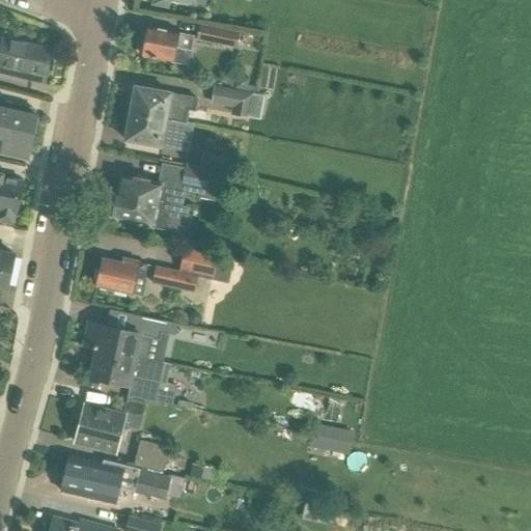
[(196,40),(234,49),(238,34),(199,26),(196,40)]
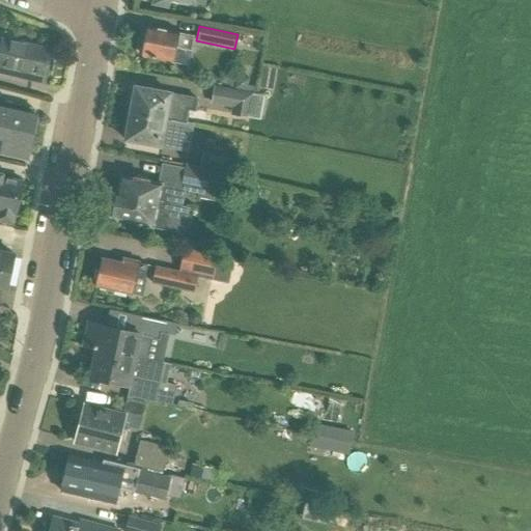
[(194,36),(147,27),(141,57),(172,63),(175,48),(191,51),(194,36)]
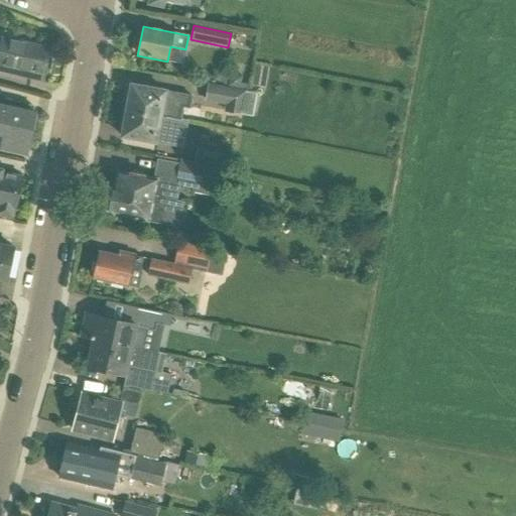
[(0,47),(0,70),(43,80),(50,48),(2,38),(0,47)]
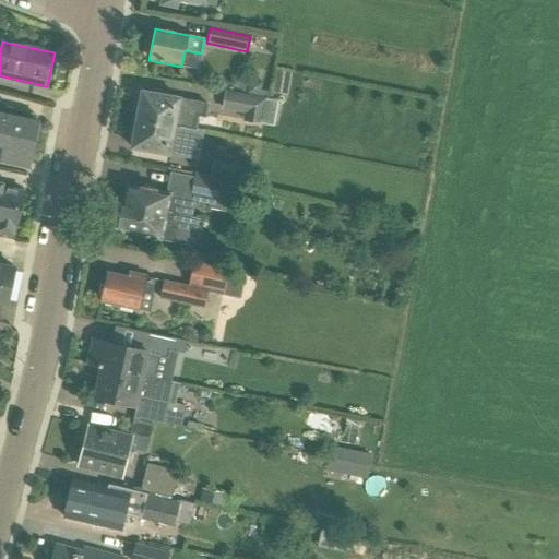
[(302,90),(319,93),(321,82),(305,79),(302,90)]
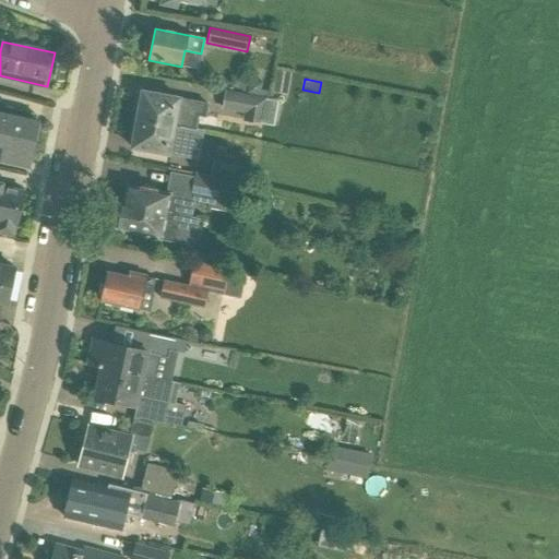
[(137,119),(179,127),(185,128),(194,130),(197,117),(204,119),(207,104),(142,92),(137,119)]
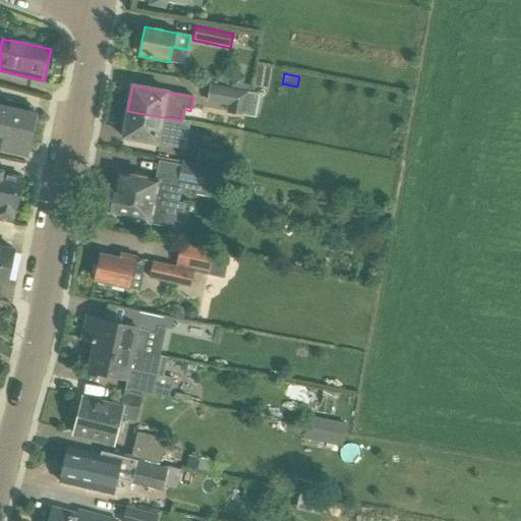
[(207,103),(228,106),(227,114),(242,116),(247,93),(210,85),(207,103)]
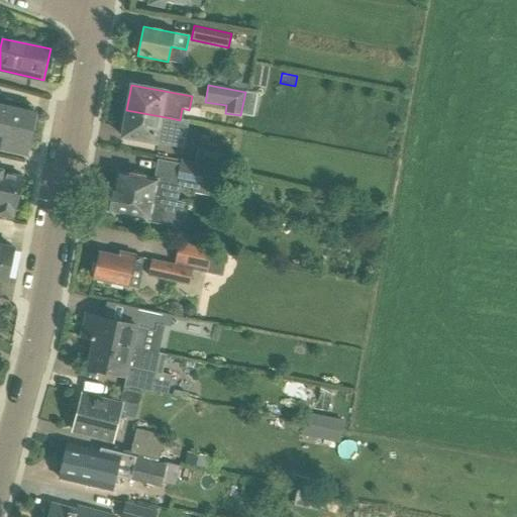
[(0,121),(32,129),(35,112),(32,111),(33,107),(0,100),(0,121)]
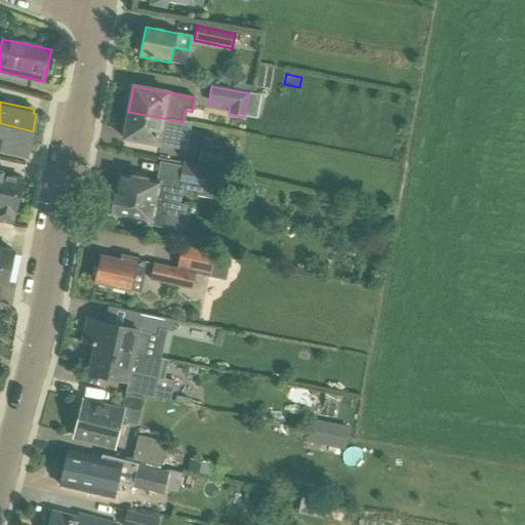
[(168,119),(128,112),(124,138),(169,147),(173,120),(168,119)]
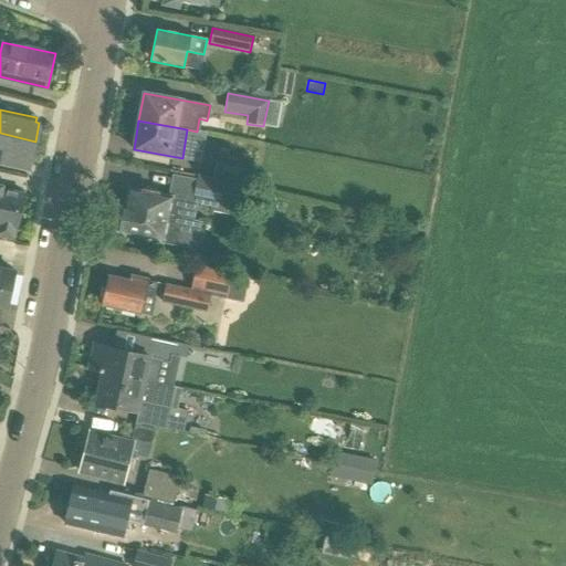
[(0,133),(0,161),(0,163),(1,158),(30,165),(31,160),(35,142),(0,133)]
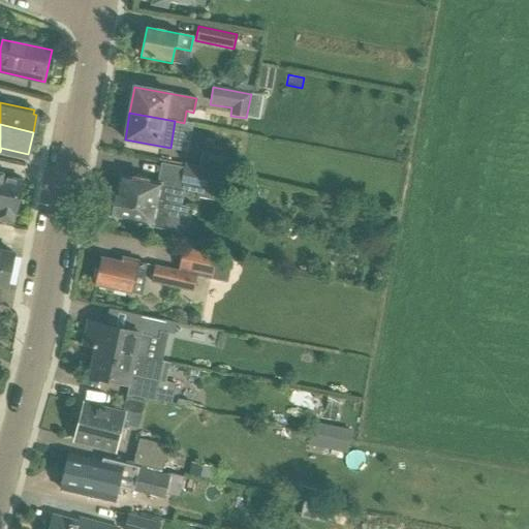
[(203,153),(200,163),(237,170),(239,160),(203,153)]
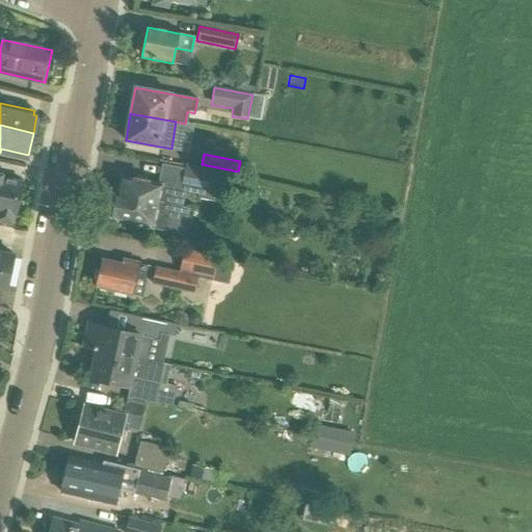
[(182,184),(207,188),(204,201),(217,203),(222,175),(185,168),(182,184)]
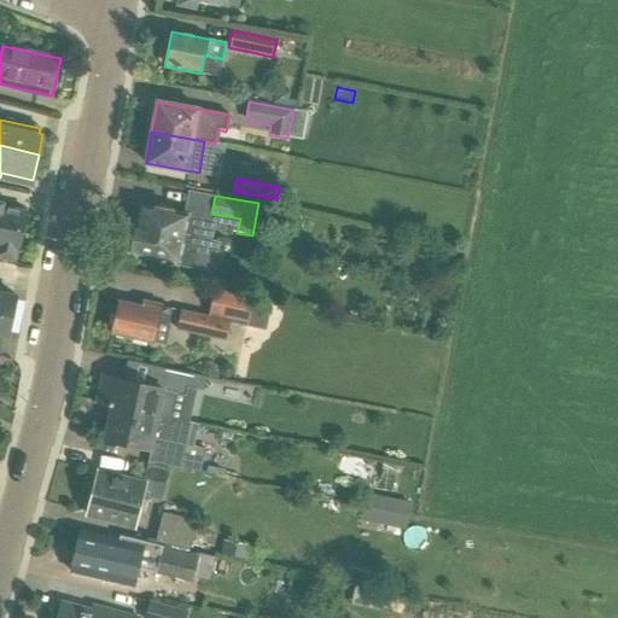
[(0,257),(13,261),(13,263),(15,263),(17,252),(27,209),(25,209),(25,211),(3,207),(3,203),(0,202),(0,257)]
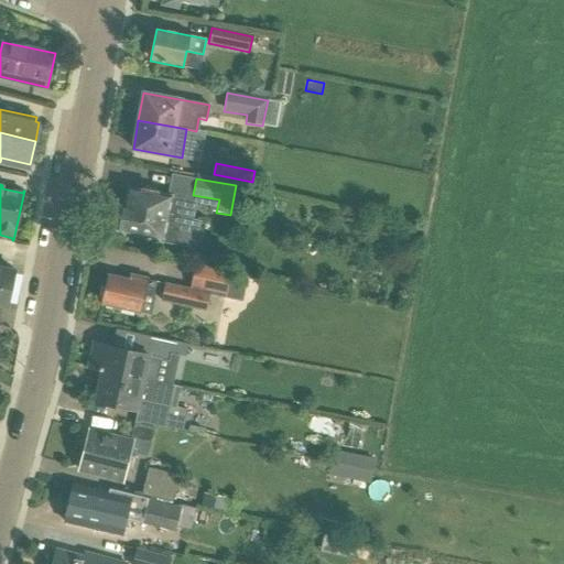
[(117,220),(120,224),(119,230),(161,238),(160,241),(194,248),(198,223),(192,221),(194,207),(182,205),(183,199),(171,197),(156,194),(158,192),(142,188),(142,192),(128,188),(125,207),(122,207),(121,212),(118,214),(117,220)]
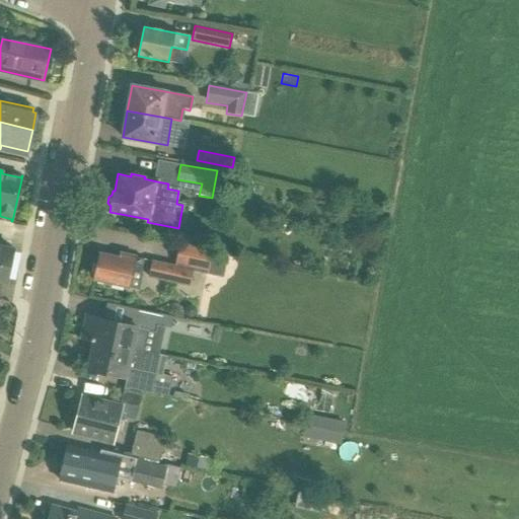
[(174,266),(193,270),(207,273),(212,250),(179,243),(174,266)]
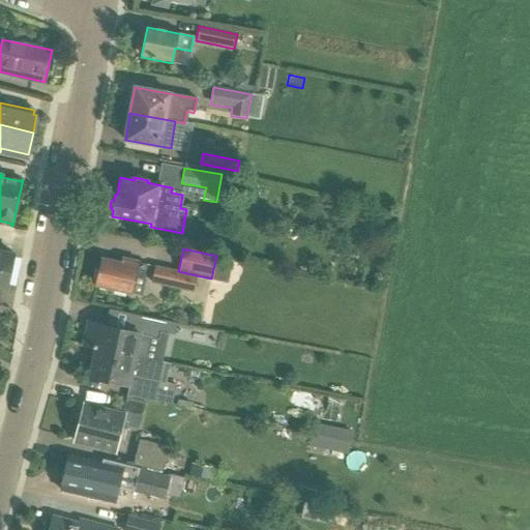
[(0,286),(7,288),(13,255),(0,252),(0,286)]
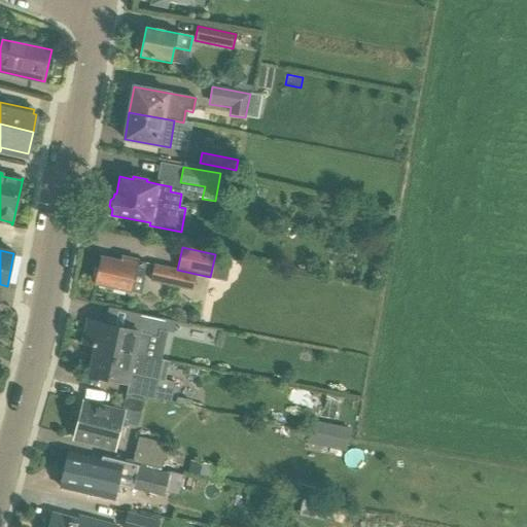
[(102,256),(96,283),(130,291),(134,275),(143,277),(146,262),(137,260),(137,259),(123,256),(121,261),(102,256)]
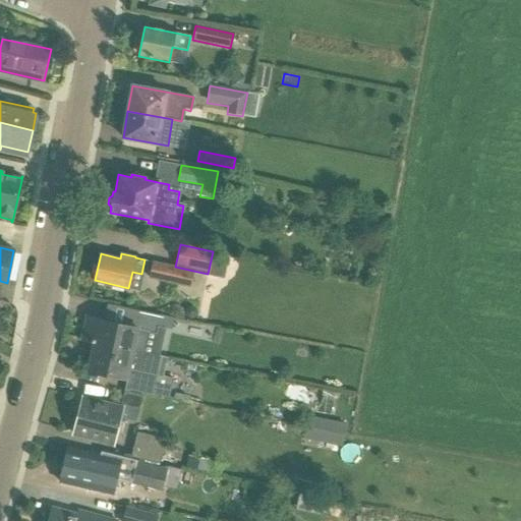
[(153,262),(150,278),(189,287),(193,271),(175,267),(153,262)]
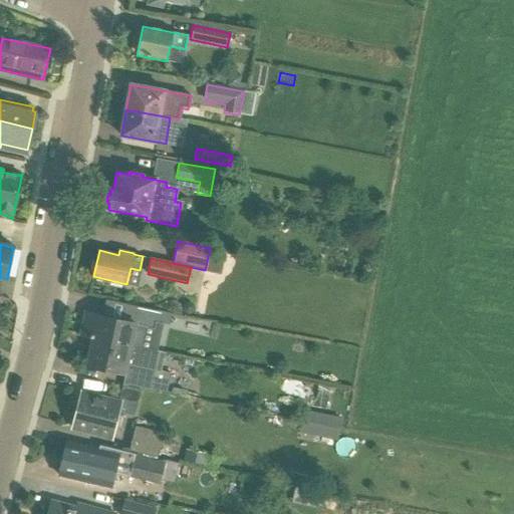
[(93,336),(132,344),(137,324),(155,328),(156,321),(170,324),(172,313),(117,301),(113,318),(86,312),(81,333),(93,336)]
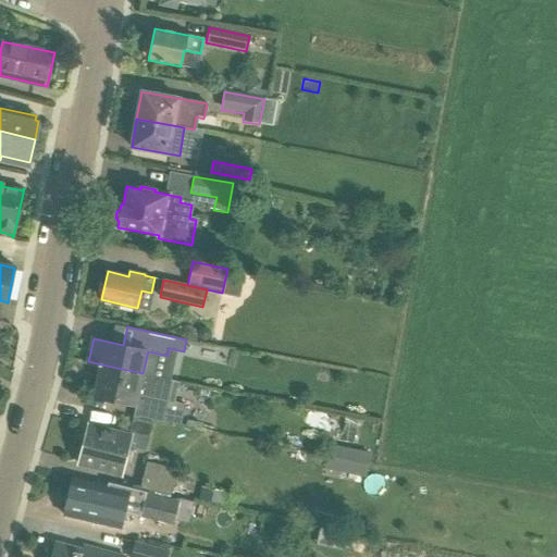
[(171,380),(143,373),(101,364),(95,393),(136,403),(134,413),(181,424),(186,404),(173,400),(177,382),(171,380)]
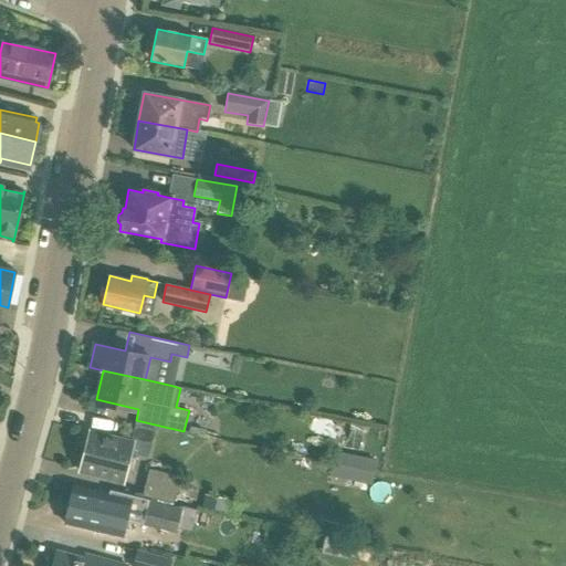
[(124,482),(130,456),(134,442),(90,431),(80,471),(124,482)]
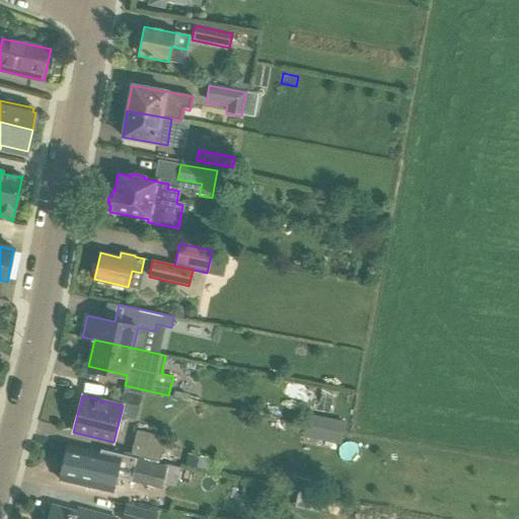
[(310,417),(306,437),(323,441),(326,420),(310,417)]
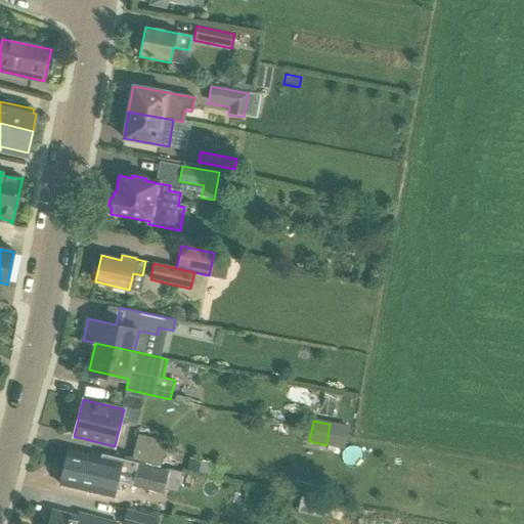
[(167,442),(139,435),(133,459),(161,466),(167,442)]
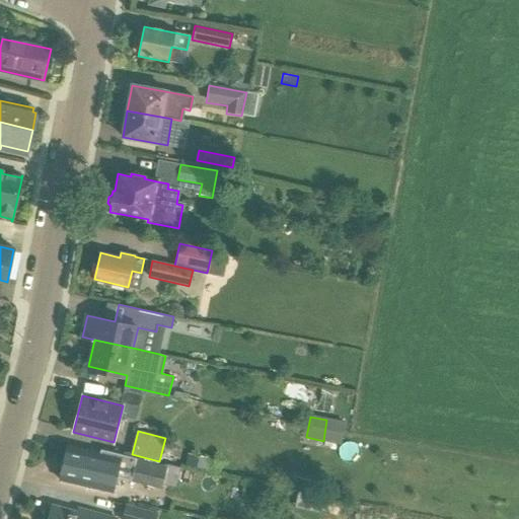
[(109,464),(98,462),(101,452),(69,445),(61,479),(92,488),(92,487),(103,490),(109,464)]
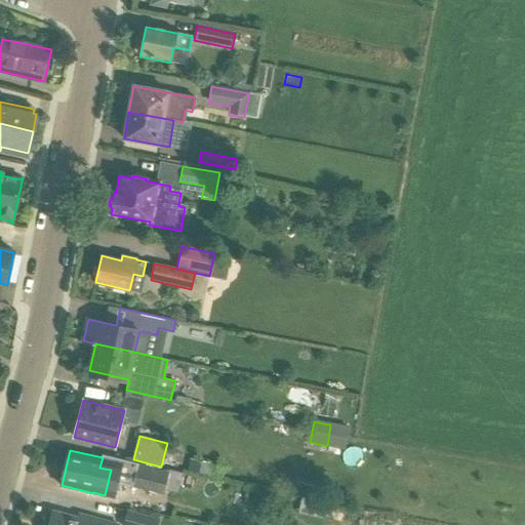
[(188,471),(209,475),(211,463),(190,459),(188,471)]
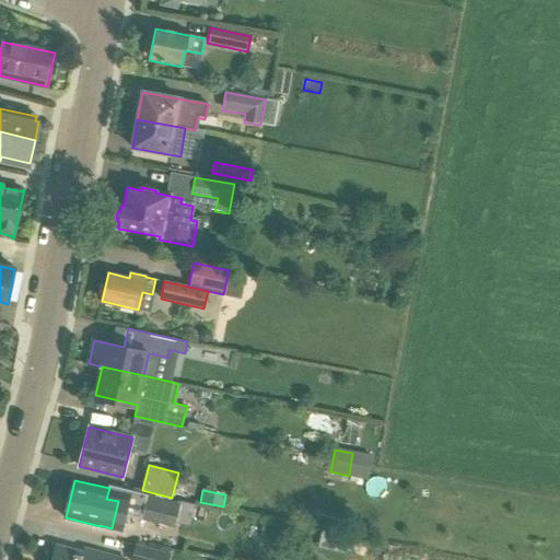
[(176,524),(181,504),(147,497),(142,520),(175,527),(176,524)]
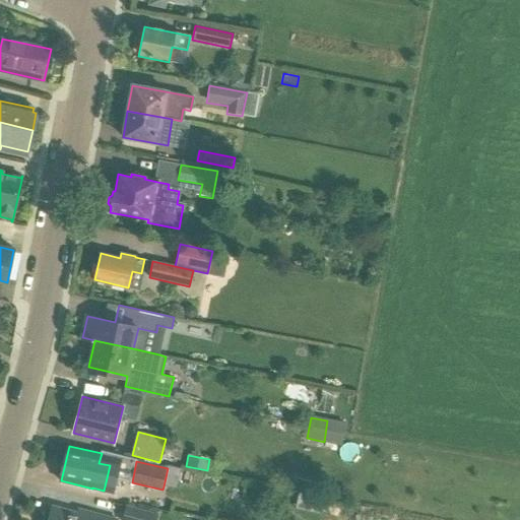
[(168,468),(164,486),(176,490),(180,470),(168,467),(168,468)]
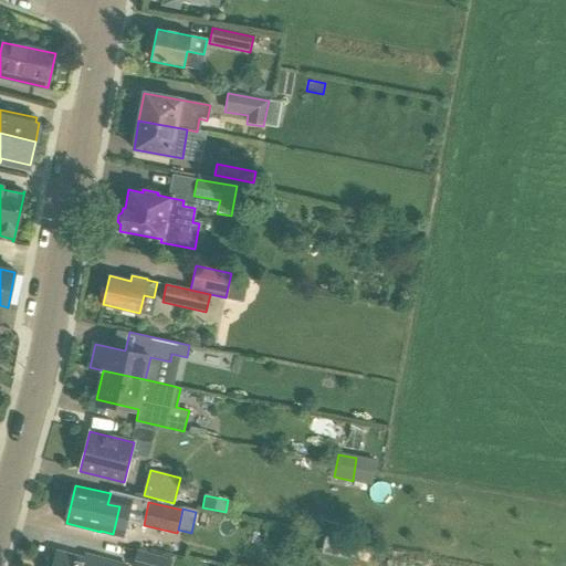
[(163,542),(166,531),(142,525),(138,536),(163,542)]
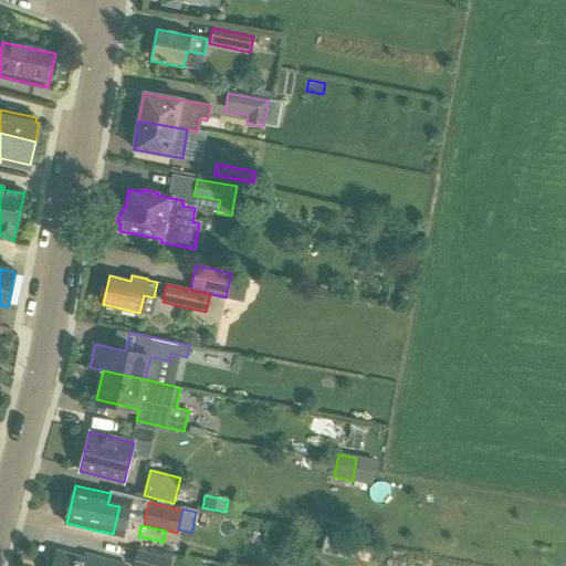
[(325,537),(322,553),(346,558),(349,542),(339,540),(325,537)]
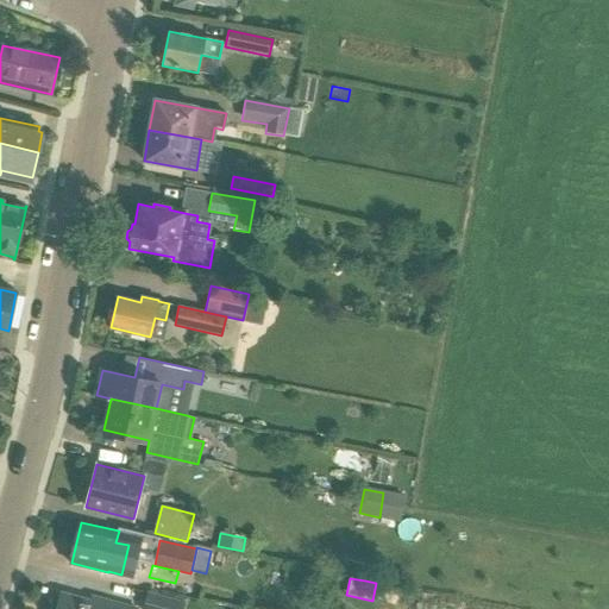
[(132,608),(100,600),(99,604),(62,594),(57,608),(132,608)]
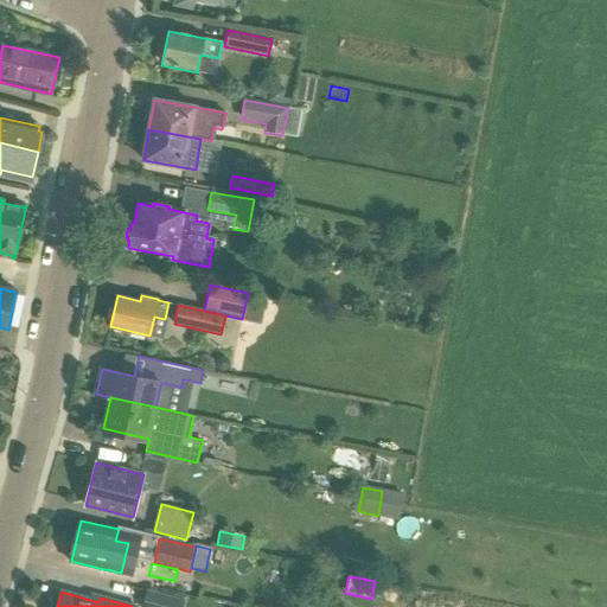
[(142,606),(184,606),(185,602),(147,592),(142,606)]
